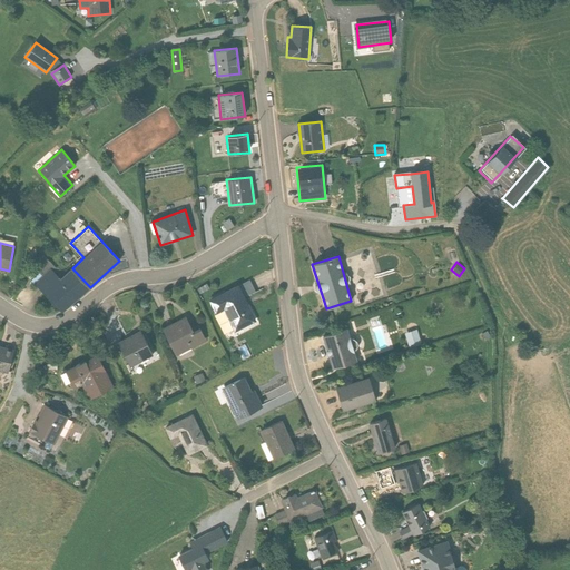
[(78,297),(61,278),(51,267),(35,283),(61,312),(78,297)]
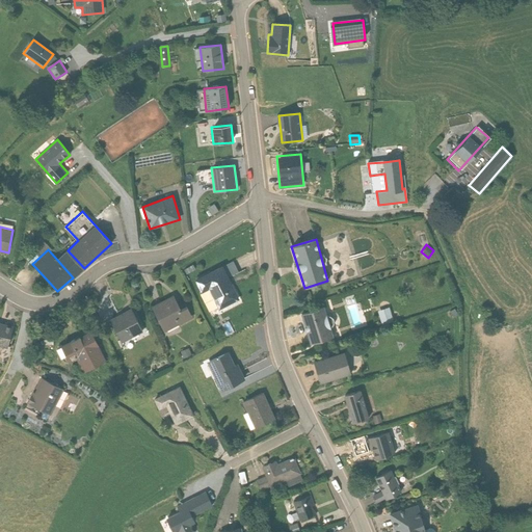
[(73,277),(84,268),(68,250),(57,260),(73,277)]
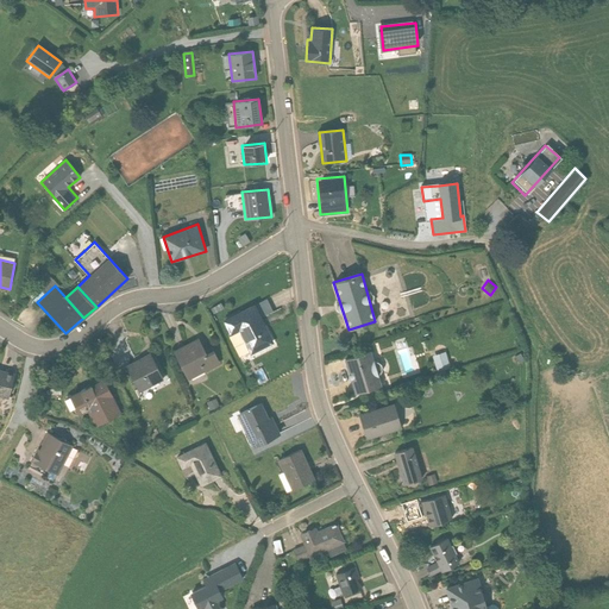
[(271,343),(255,306),(223,320),(228,334),(238,331),(250,353),(271,343)]
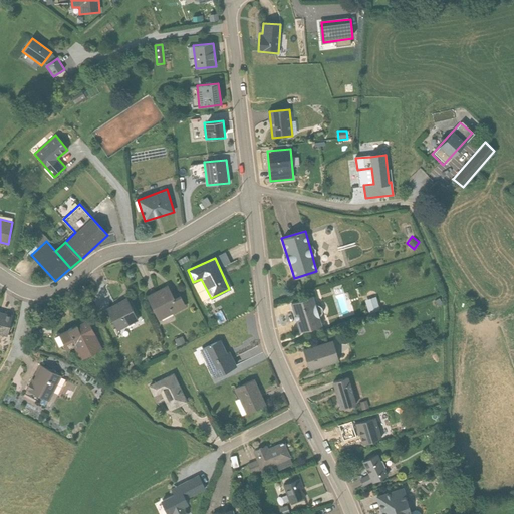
[(167,285),(146,296),(158,319),(185,306),(180,295),(173,298),(167,285)]
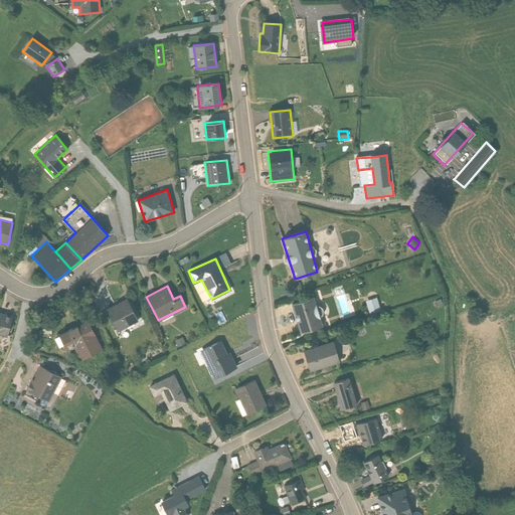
[(138,320),(127,298),(106,308),(117,330),(138,320)]
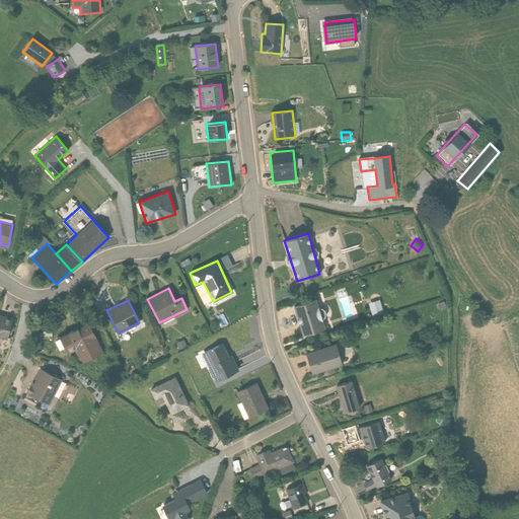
[(316,300),(294,305),(302,334),(323,327),(316,300)]
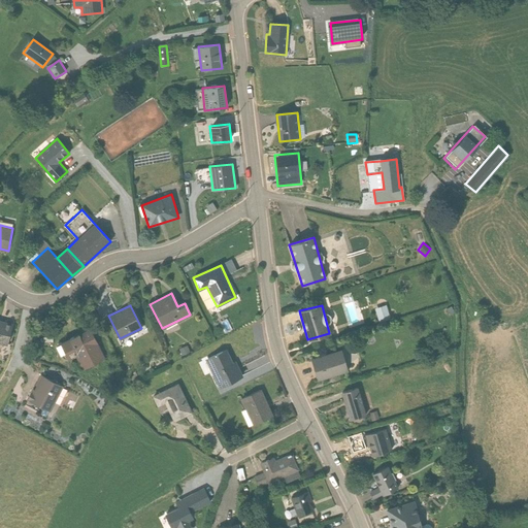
[(390,317),(387,305),(378,307),(381,319),(390,317)]
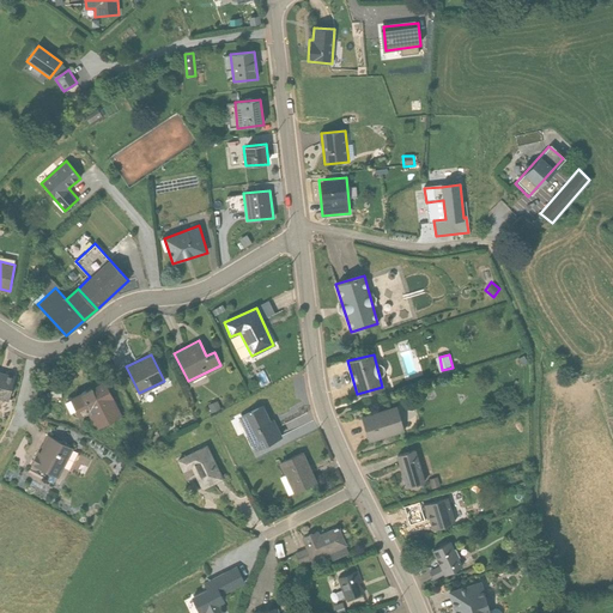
[(16,376),(0,371),(0,398),(8,401),(16,376)]
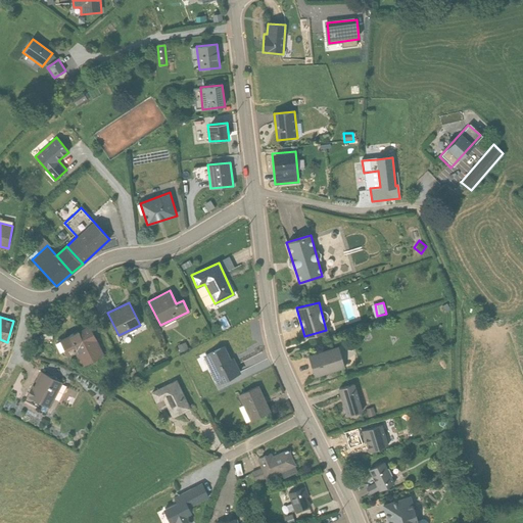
[(90,324),(60,337),(67,354),(75,351),(82,365),(104,353),(90,324)]
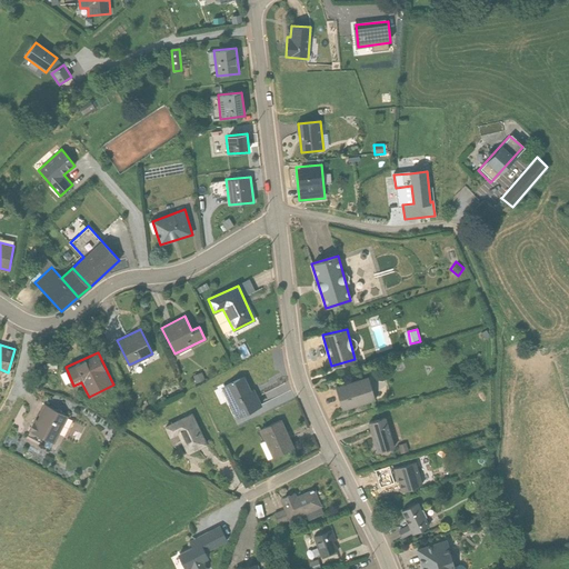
[(250,390),(243,376),(221,386),(236,417),(261,405),(253,388),(250,390)]
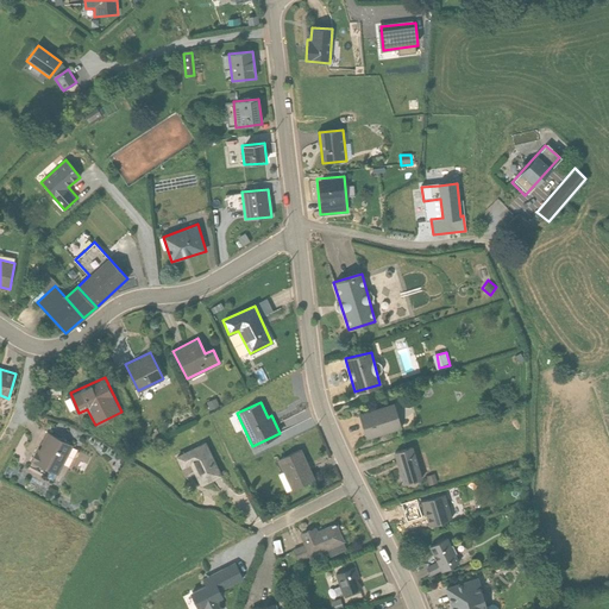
[(401,427),(394,403),(358,414),(366,438),(401,427)]
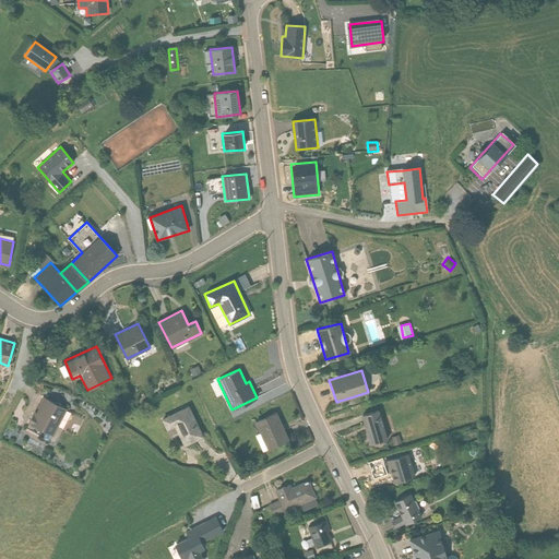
[(67,409),(44,396),(36,411),(34,411),(28,420),(52,435),(67,409)]
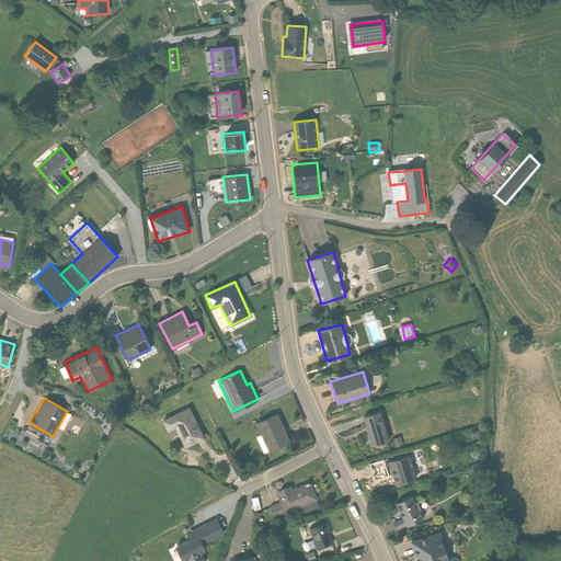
[(190,407),(161,419),(167,431),(175,427),(184,446),(204,437),(190,407)]
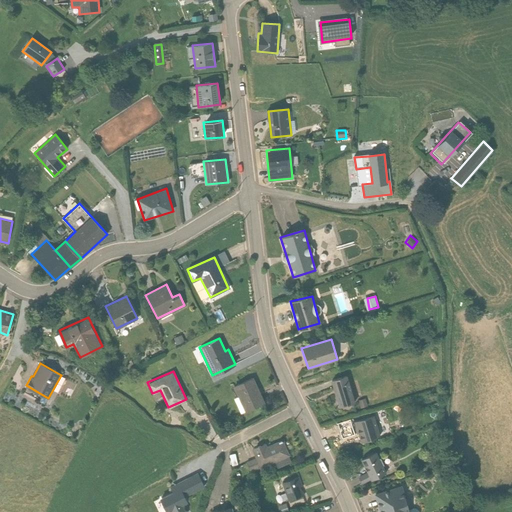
[(346,376),(331,381),(339,406),(354,402),(346,376)]
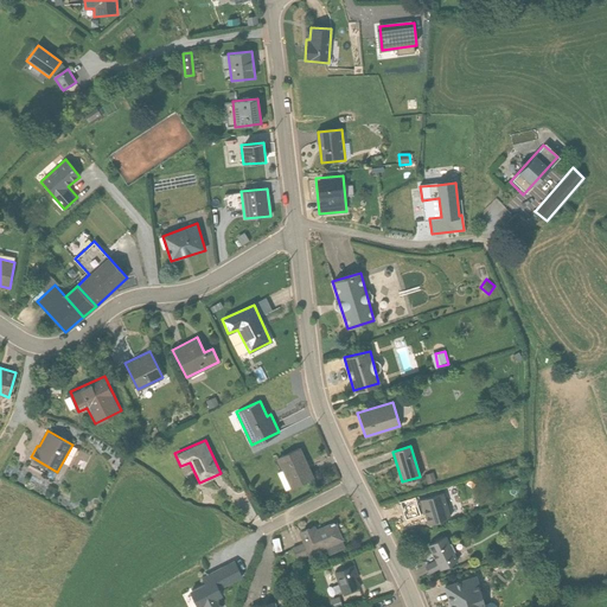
[(312,478),(299,448),(276,458),(289,489),(312,478)]
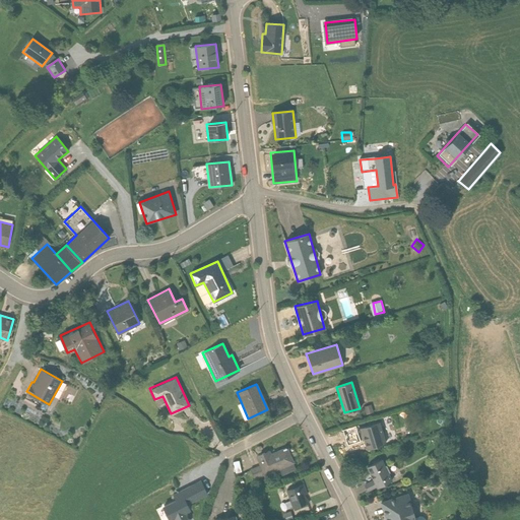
[(380,423),(359,428),(362,441),(365,440),(367,449),(386,444),(380,423)]
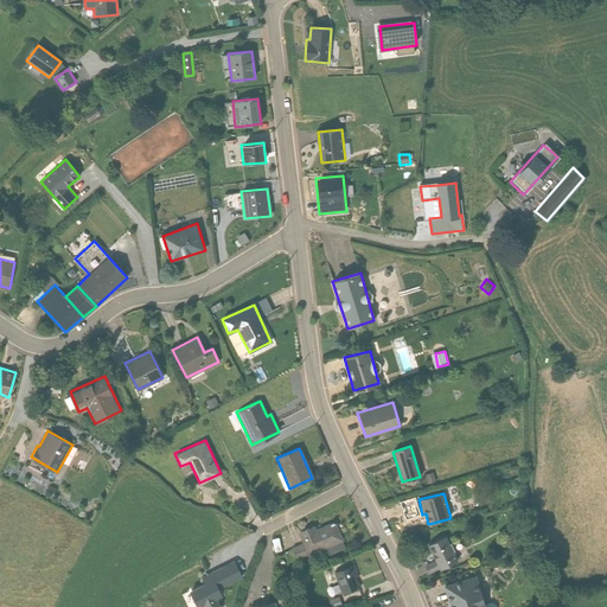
[(343,541),(334,522),(317,529),(314,525),(298,532),(302,543),(308,555),(343,541)]
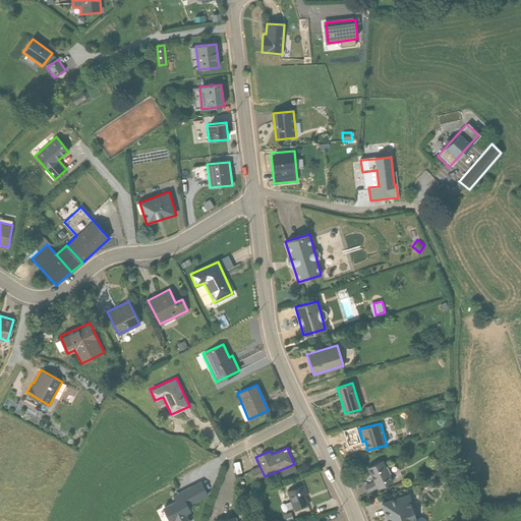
[(382,461),(367,468),(378,490),(393,482),(382,461)]
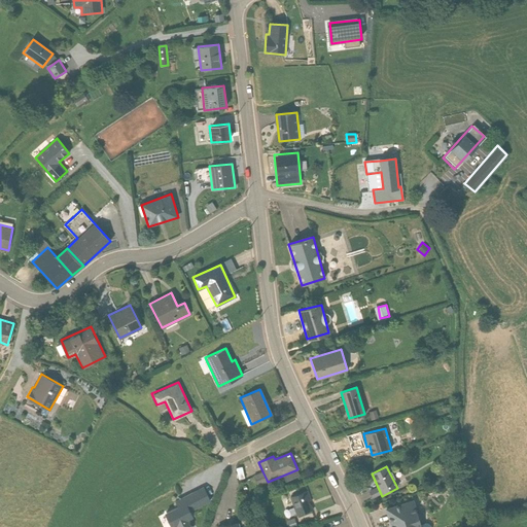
[(268,482),(262,471),(253,476),(258,486),(268,482)]
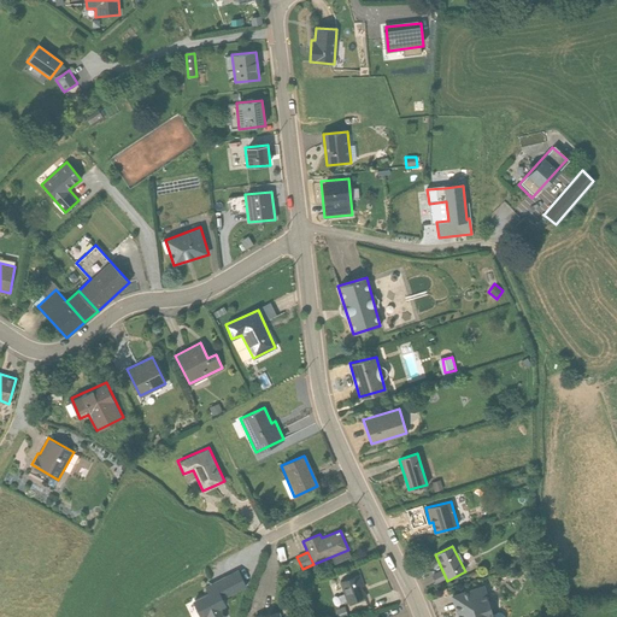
[(238,571),(204,588),(207,594),(193,601),(199,616),(205,616),(207,616),(206,616),(223,616),(219,610),(227,607),(223,599),(245,588),(238,571)]
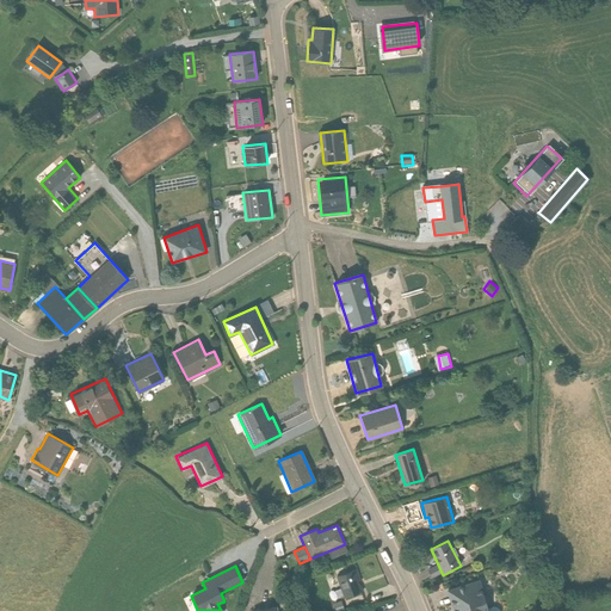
[(362,581),(357,569),(335,576),(344,598),(362,592),(358,582),(362,581)]
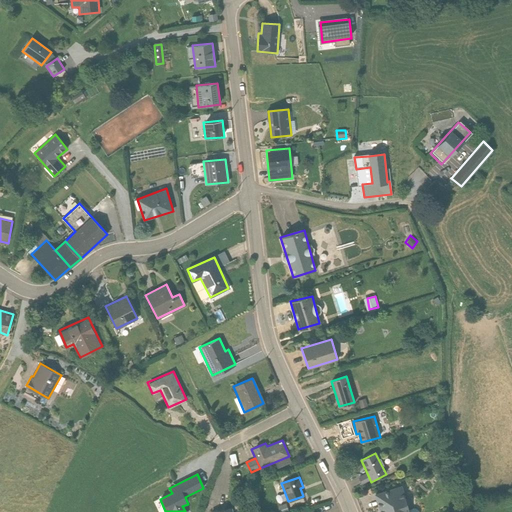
[(409,511),(402,486),(375,494),(380,511),(409,511)]
